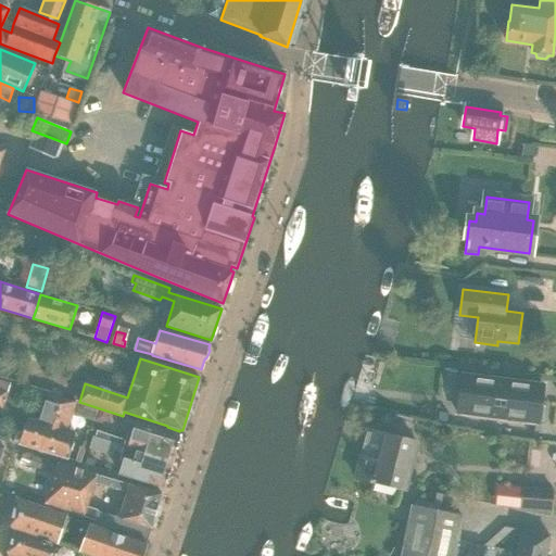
[(542,407),(544,384),(460,374),(459,378),(457,377),(455,392),(458,393),(455,415),(540,426),(540,422),(542,422),(544,407),(542,407)]
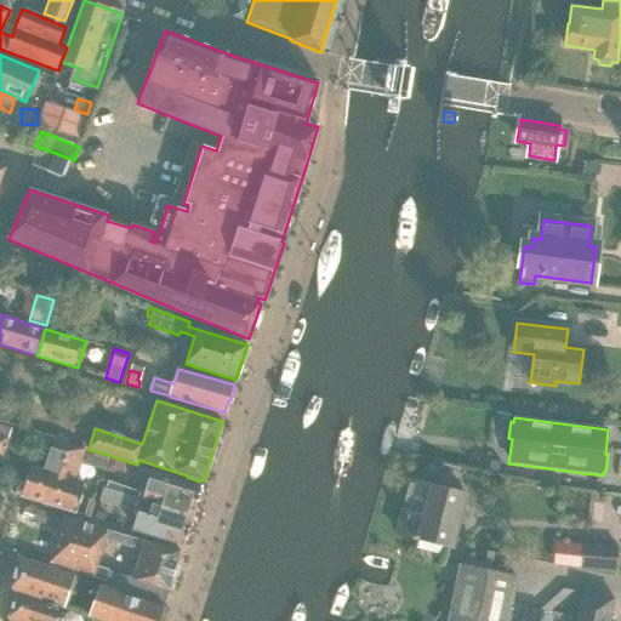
[(0,456),(3,457),(11,429),(0,426),(0,456)]
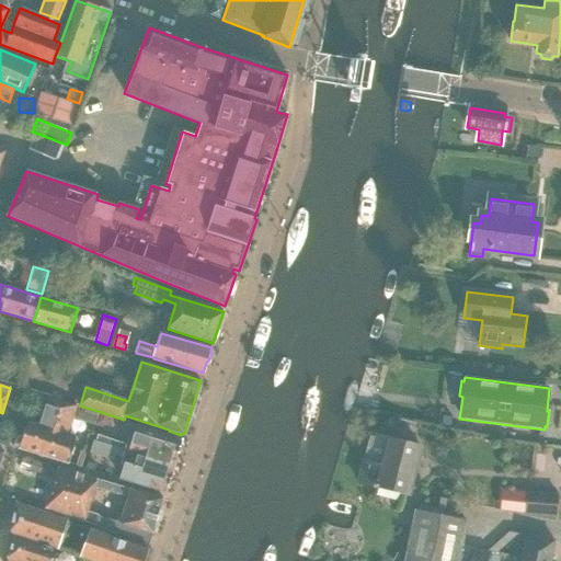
[(27,422),(19,448),(45,457),(61,402),(47,399),(48,397),(24,388),(21,398),(45,407),(39,425),(27,422)]
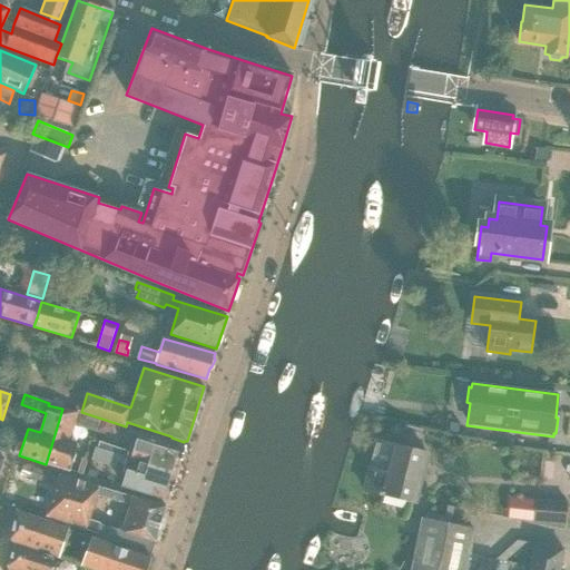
[(77,411),(77,413),(62,409),(46,464),(70,471),(78,444),(68,441),(74,424),(96,431),(100,418),(77,411)]
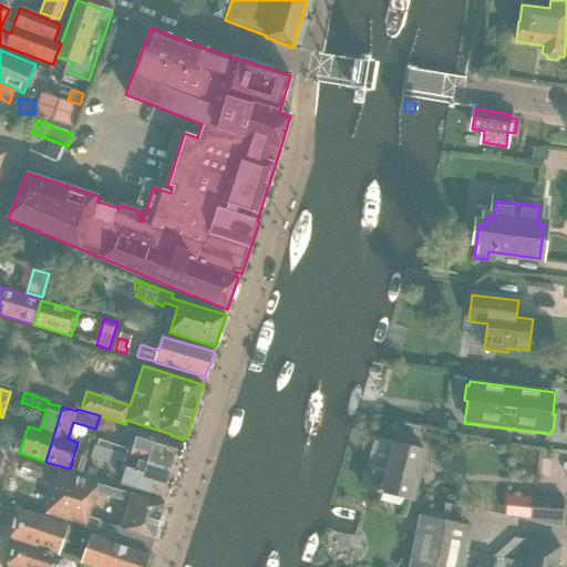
[(95,429),(95,430),(103,432),(110,428),(112,420),(100,415),(95,429)]
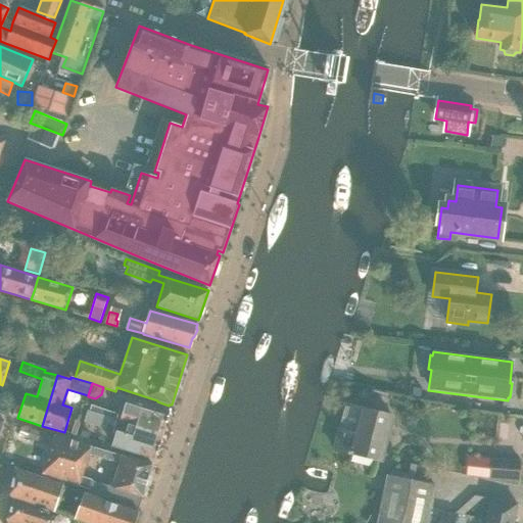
[(367,397),(366,399),(381,405),(384,393),(369,389),(367,397)]
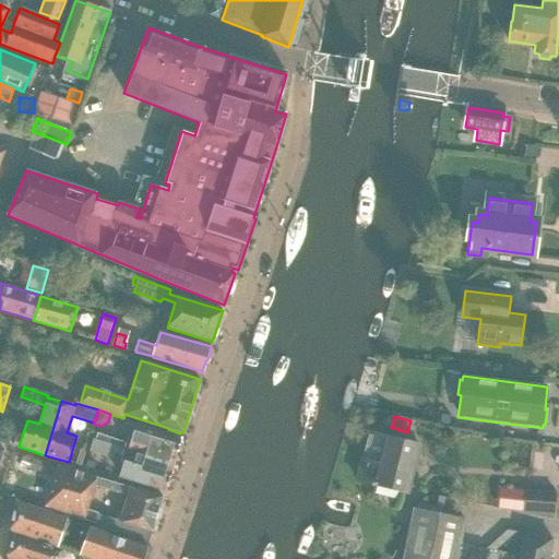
[(132,438),(128,437),(123,450),(174,464),(181,438),(137,425),(132,438)]
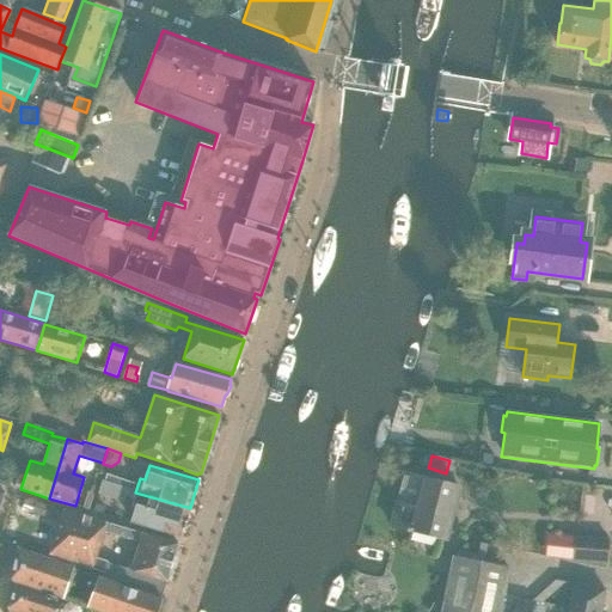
[(391,526),(445,540),(458,487),(426,478),(417,508),(397,503),(391,526)]
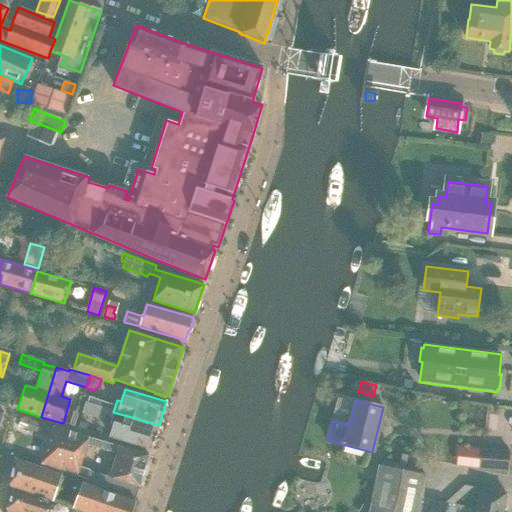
[(110,437),(151,449),(159,425),(113,412),(85,403),(83,411),(102,417),(104,413),(112,416),(110,423),(114,424),(110,437)]
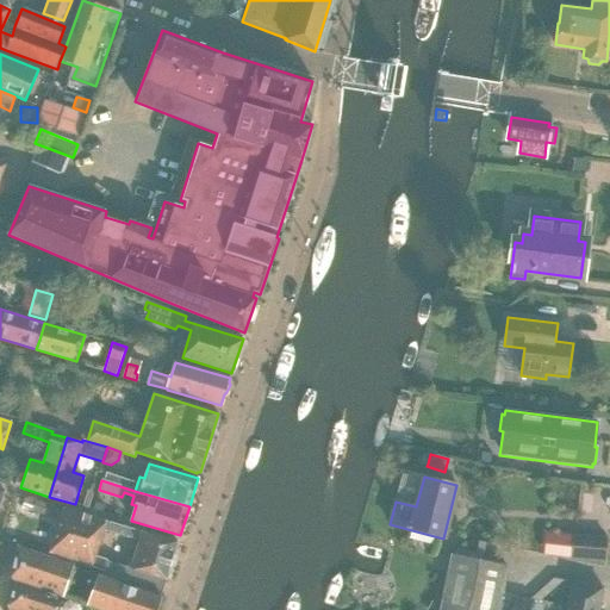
[(87,491),(82,506),(88,508),(88,506),(93,492),(92,492),(87,491)]
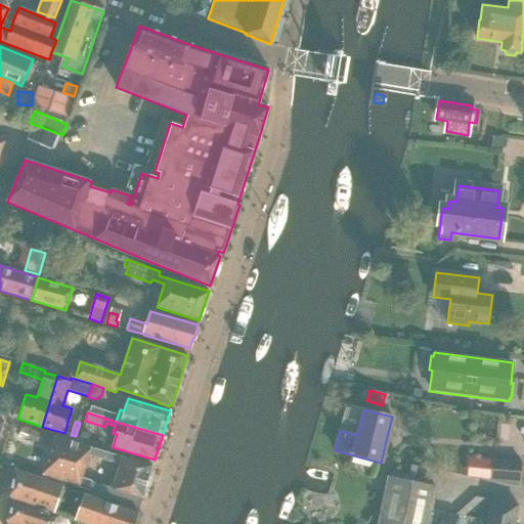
[(51,441),(53,436),(31,430),(28,439),(42,444),(44,439),(51,441)]
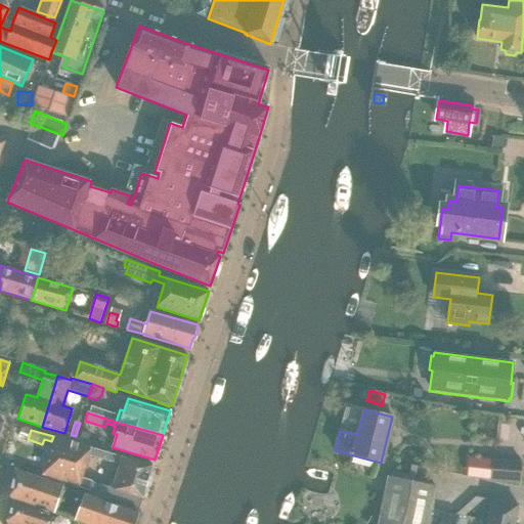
[(88,454),(91,447),(54,437),(49,454),(85,466),(88,454)]
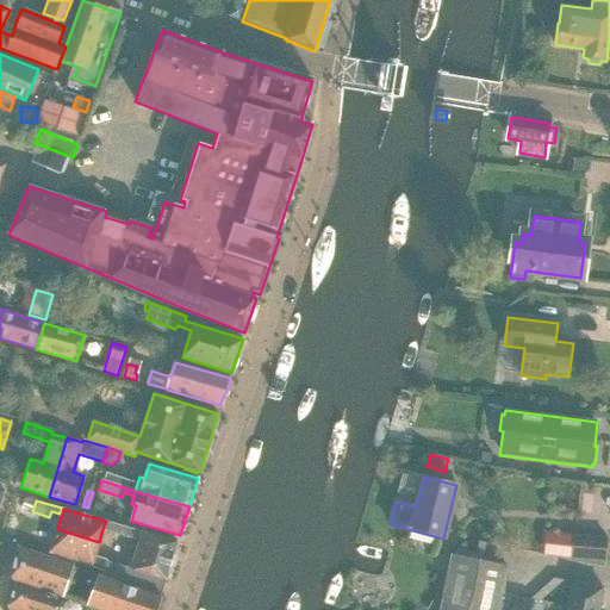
[(178,542),(106,521),(103,529),(139,541),(131,568),(167,579),(178,542)]
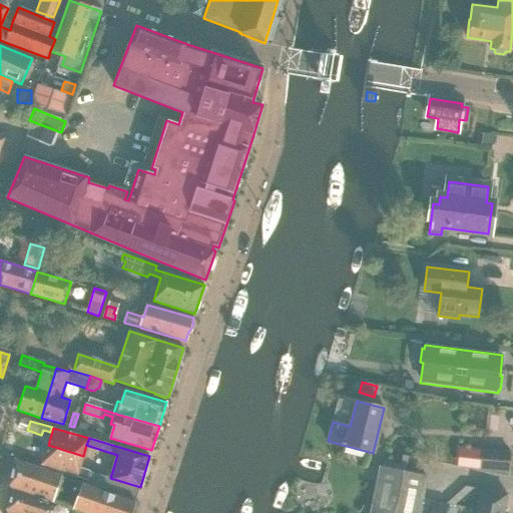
[(77,477),(79,468),(83,456),(48,445),(42,466),(77,477)]
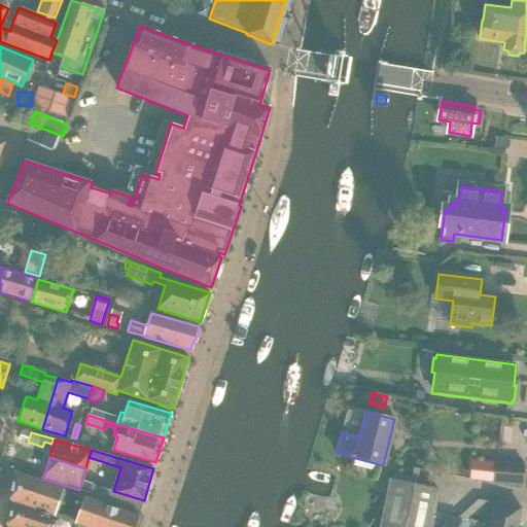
[(494,483),(523,485),(524,465),(495,463),(494,483)]
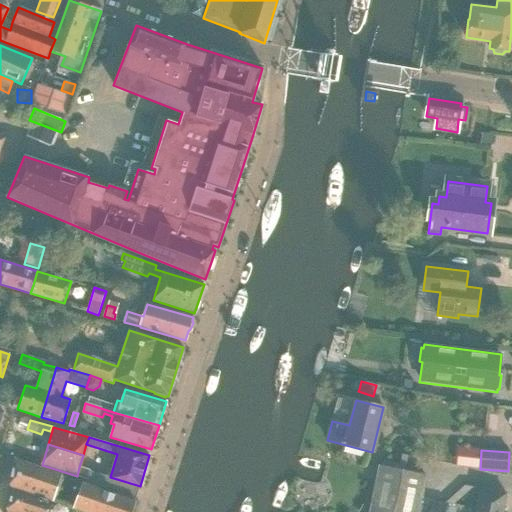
[(14,487),(53,500),(61,476),(15,459),(8,485),(14,487)]
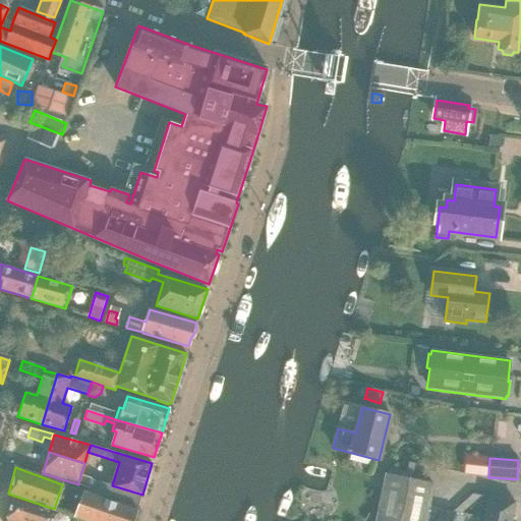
[(374,520),(425,520),(433,483),(386,474),(374,520)]
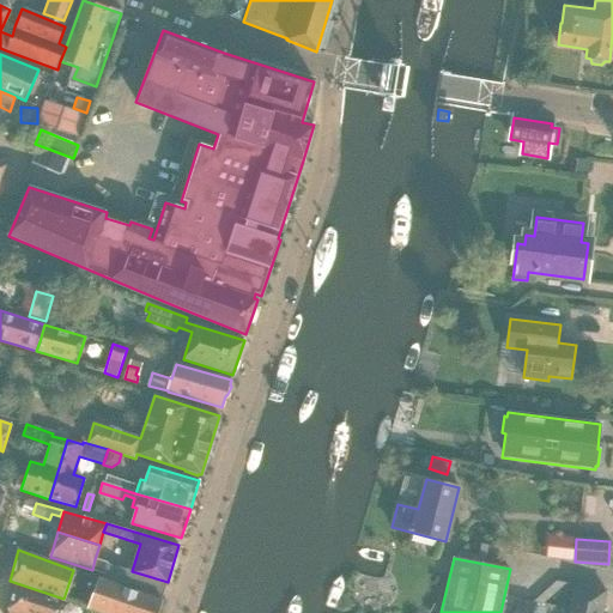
[(107,563),(95,559),(92,570),(104,574),(103,577),(162,599),(167,582),(167,583),(168,582),(132,571),(107,563)]
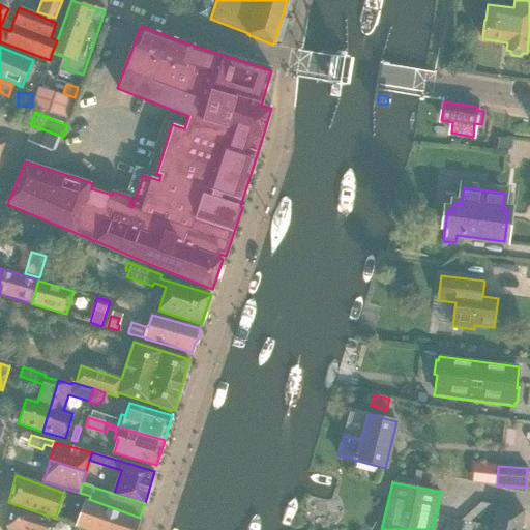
[(77,525),(90,529),(137,529),(140,520),(85,500),(77,525)]
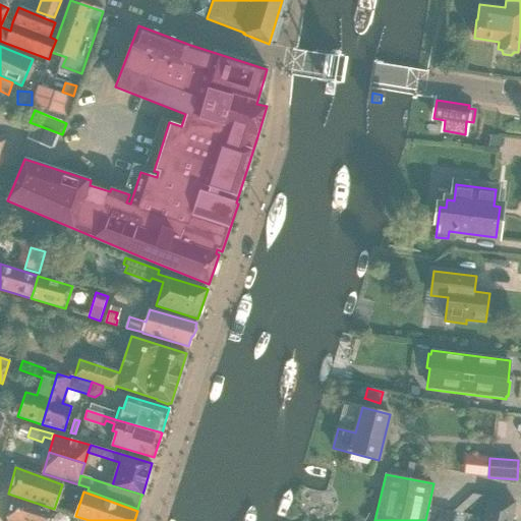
[(6,520),(48,520),(52,510),(13,497),(7,518),(8,518),(6,520)]
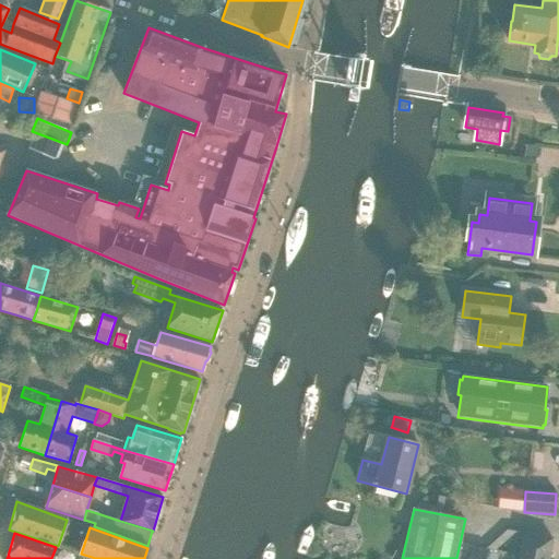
[(524,534),(520,556),(536,558),(548,558),(552,539),(524,534)]
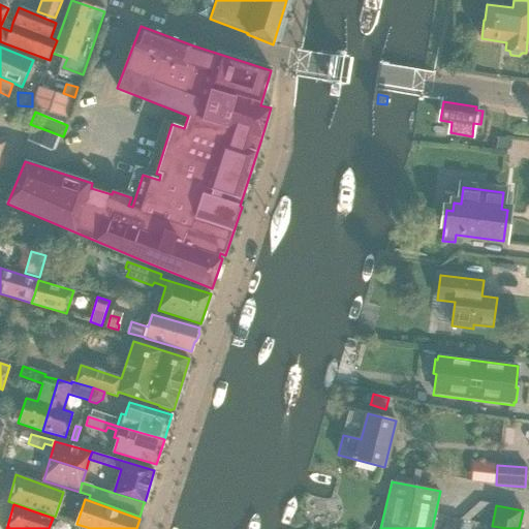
[(456,528),(458,520),(447,518),(444,528),(456,528)]
